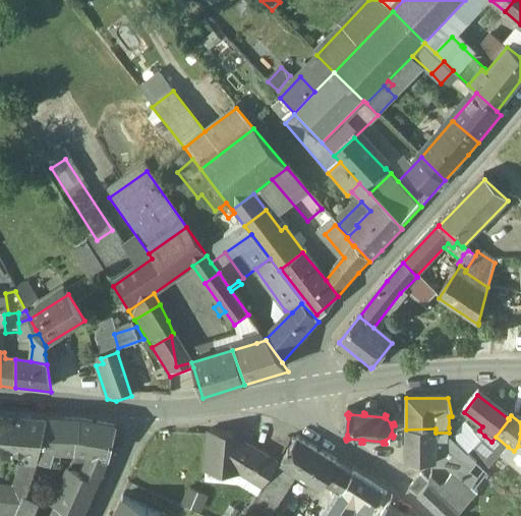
[(47,421),(0,417),(0,451),(25,454),(24,463),(37,465),(39,461),(42,451),(47,421)]
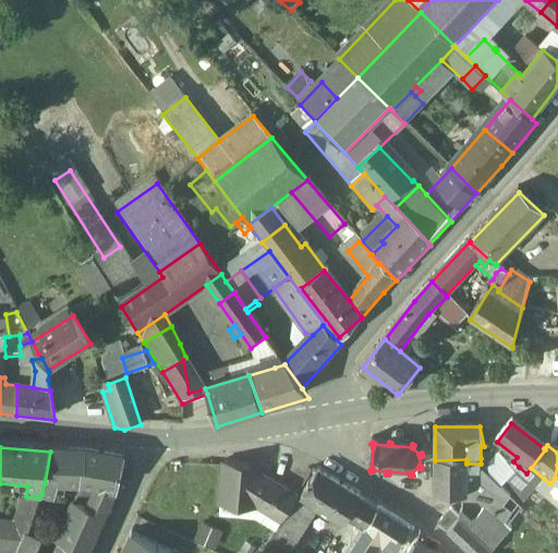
[(71,453),(50,452),(45,483),(59,483),(65,484),(71,453)]
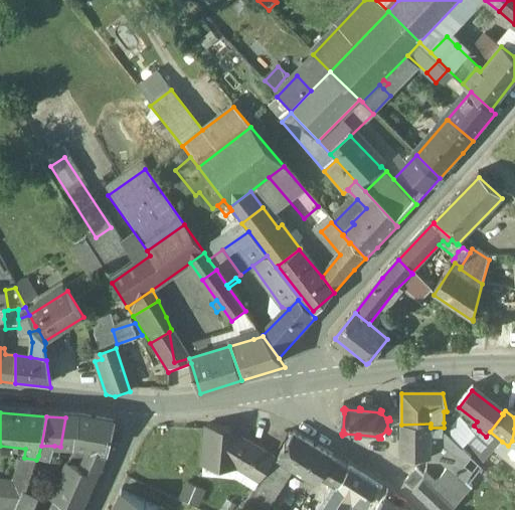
[(115,425),(82,418),(65,417),(60,447),(76,447),(89,449),(109,453),(115,425)]
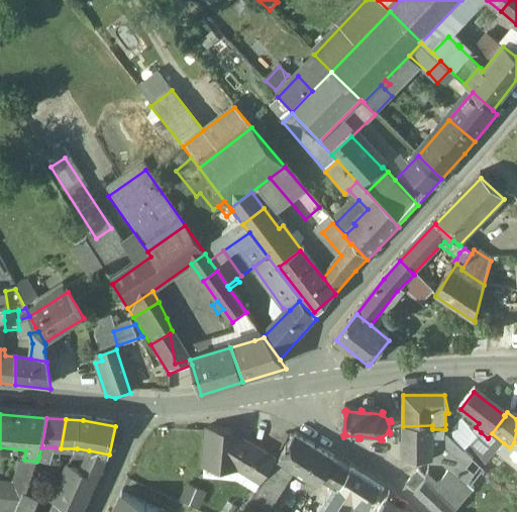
[(455,436),(454,424),(445,424),(445,429),(444,436),(453,445),(455,436)]
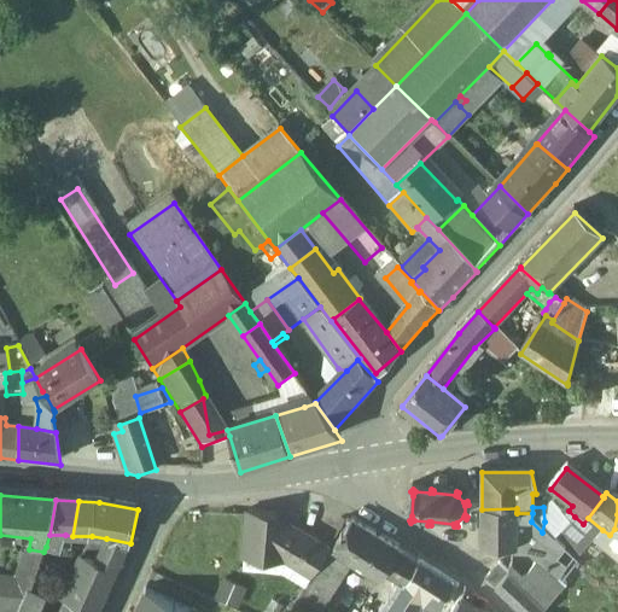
[(517,508),(482,510),(482,551),(517,551),(517,559),(524,559),(524,524),(517,524),(517,513),(517,512),(517,508)]
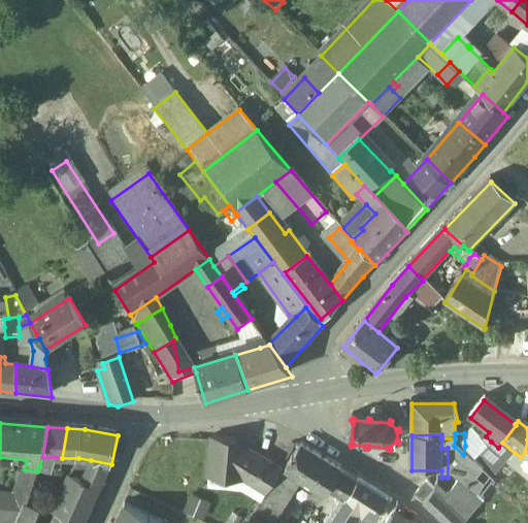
[(455,438),(441,438),(441,448),(448,448),(454,448),(454,446),(455,438)]
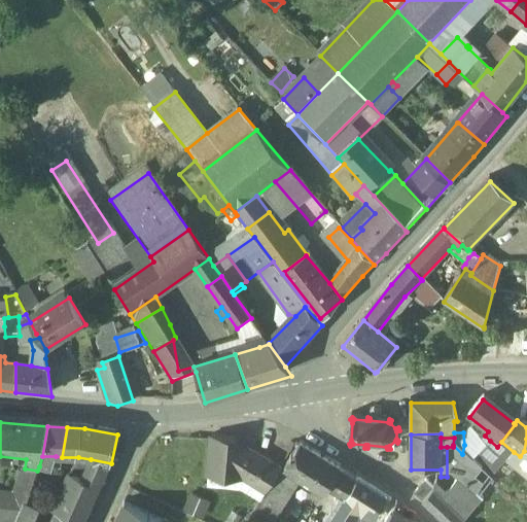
[(480,439),(462,454),(472,463),(488,448),(480,439)]
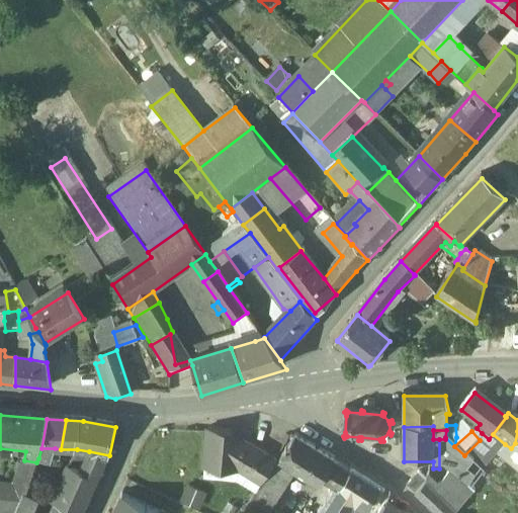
[(265,455),(243,441),(243,435),(208,432),(204,472),(240,475),(250,482),(265,455)]
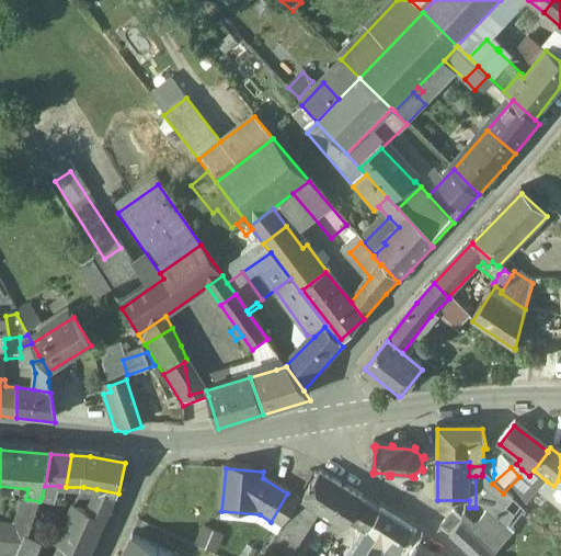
[(380,514),(318,477),(302,502),(318,512),(346,530),(352,522),(368,532),(380,514)]
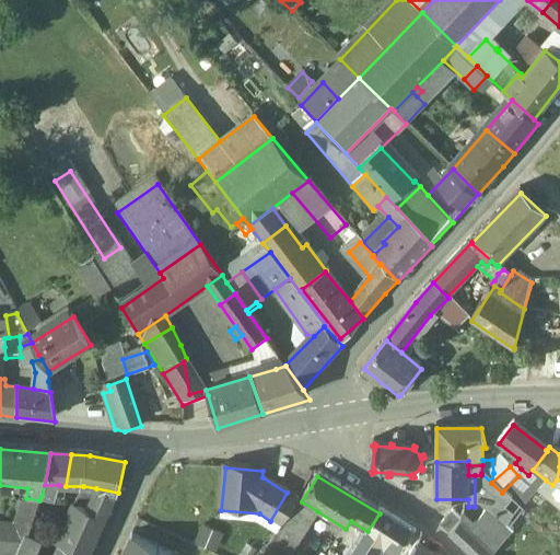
[(559,482),(557,480),(552,485),(546,481),(540,488),(559,503),(559,482)]
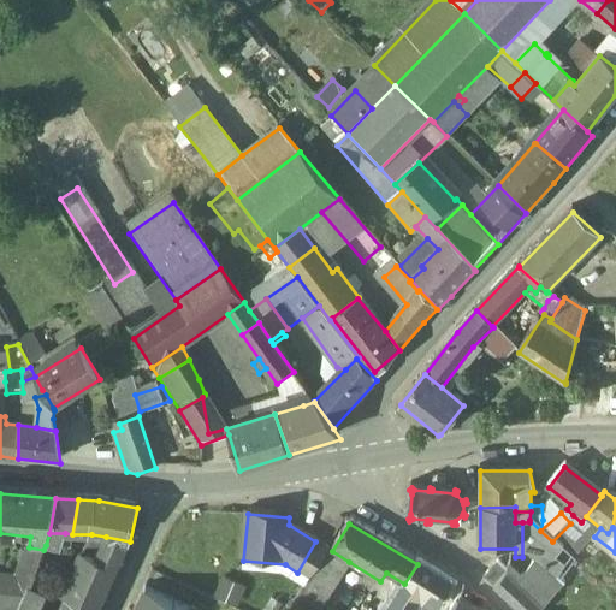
[(65,533),(49,533),(46,545),(60,550),(65,533)]
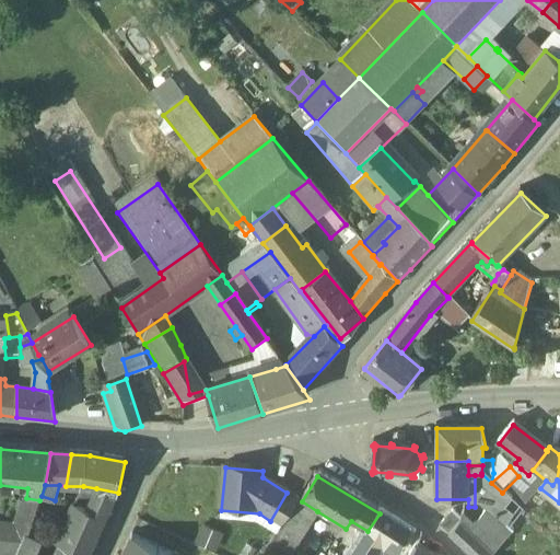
[(118,493),(96,488),(86,511),(105,520),(118,493)]
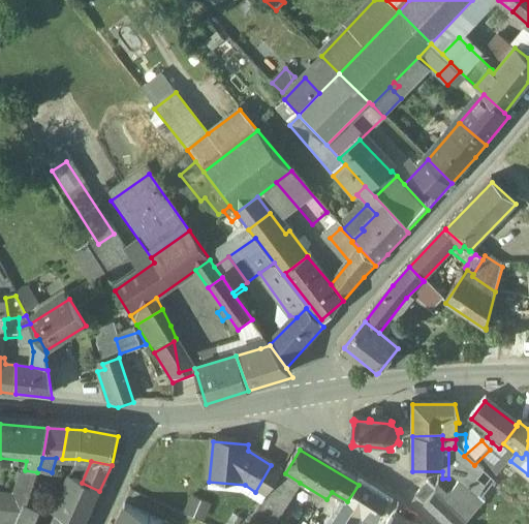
[(283,472),(271,465),(255,492),(267,499),(283,472)]
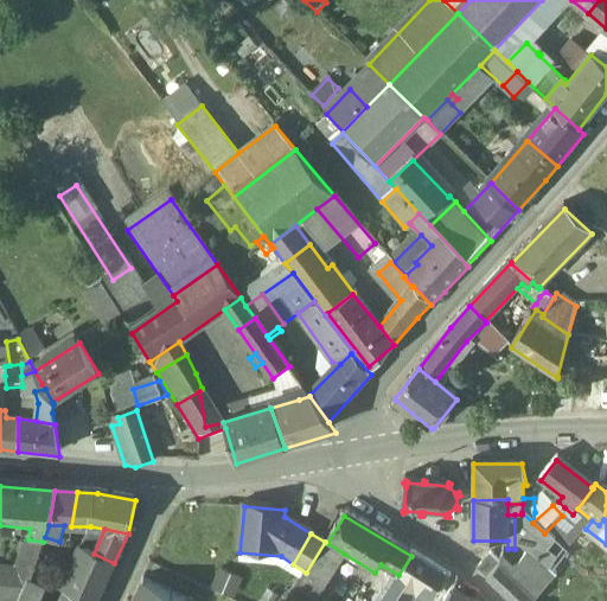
[(544,534),(525,558),(538,562),(554,543),(544,534)]
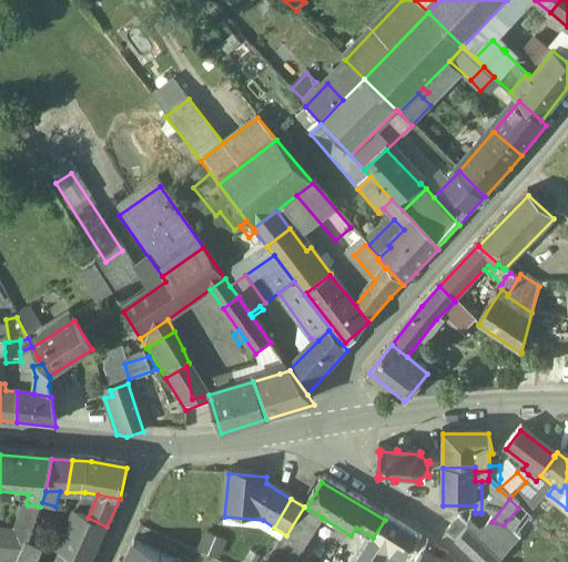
[(17,538),(0,535),(0,561),(18,561),(26,545),(32,532),(40,507),(27,504),(17,538)]
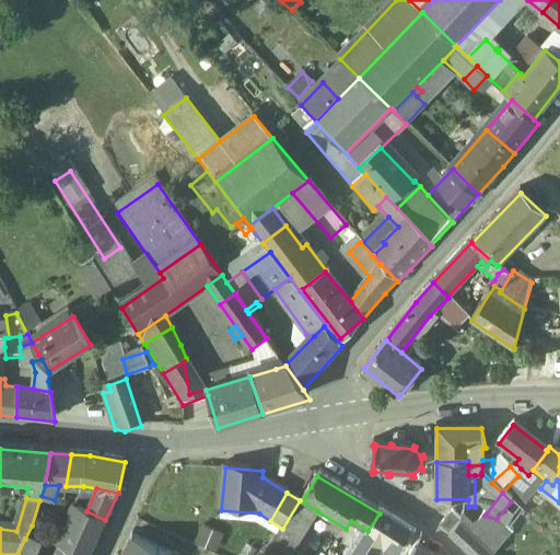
[(317,511),(302,501),(272,548),(282,554),(294,554),(305,538),(302,535),(317,511)]
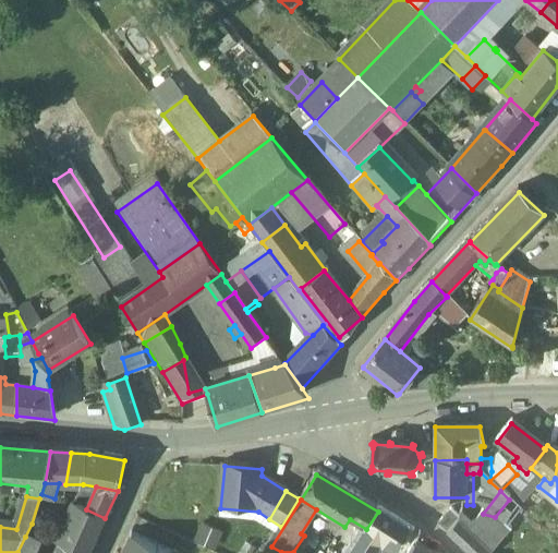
[(86,509),(75,505),(59,542),(71,548),(81,552),(89,552),(105,518),(86,509)]
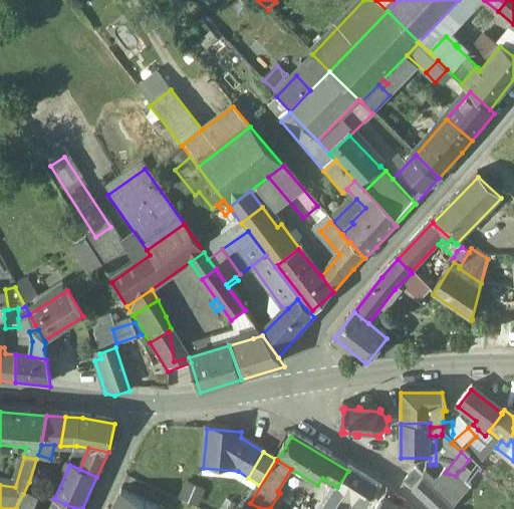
[(388,496),(348,471),(337,487),(324,508),(345,508),(349,504),(356,508),(363,508),(364,505),(368,508),(380,508),(383,504),(388,496)]
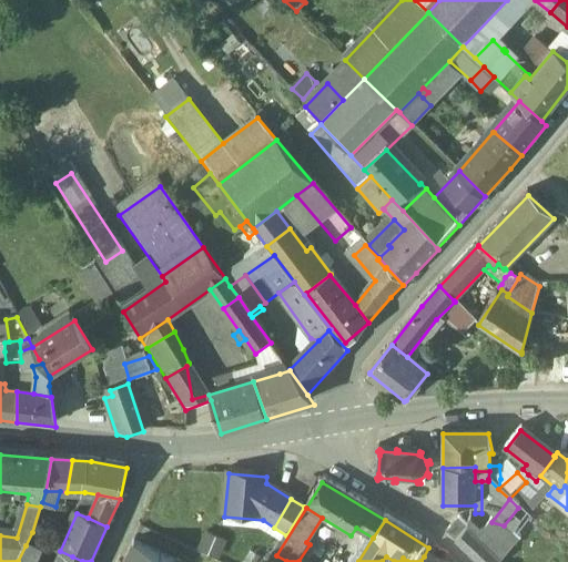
[(459,522),(448,535),(456,543),(468,530),(459,522)]
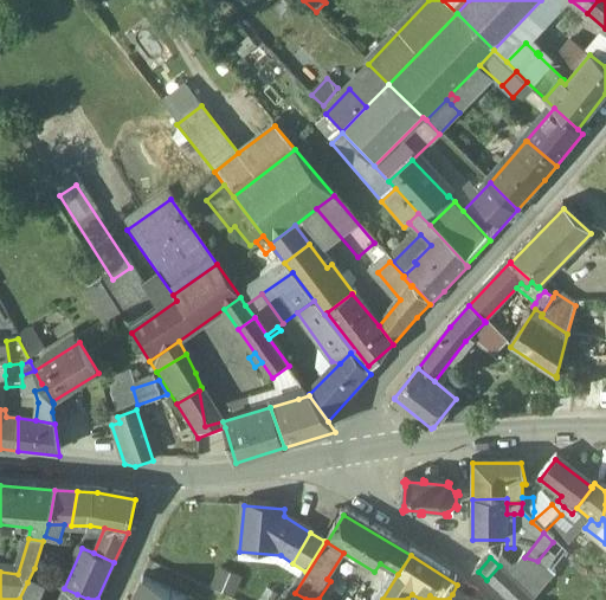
[(537,561),(524,557),(511,576),(534,599),(536,599),(555,578),(537,561)]
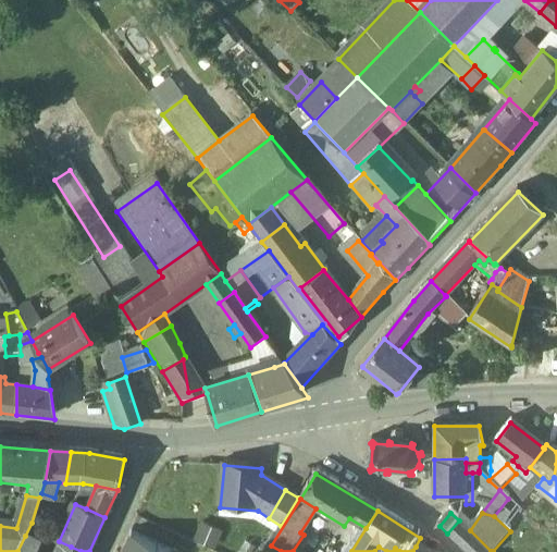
[(470,530),(459,520),(447,534),(467,551),(491,551),(470,530)]
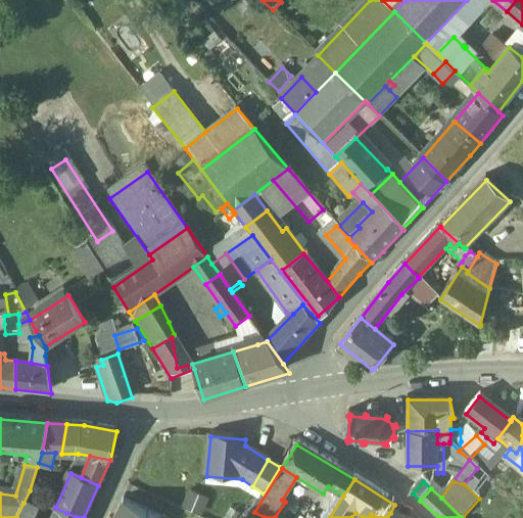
[(190,492),(184,509),(202,515),(208,499),(190,492)]
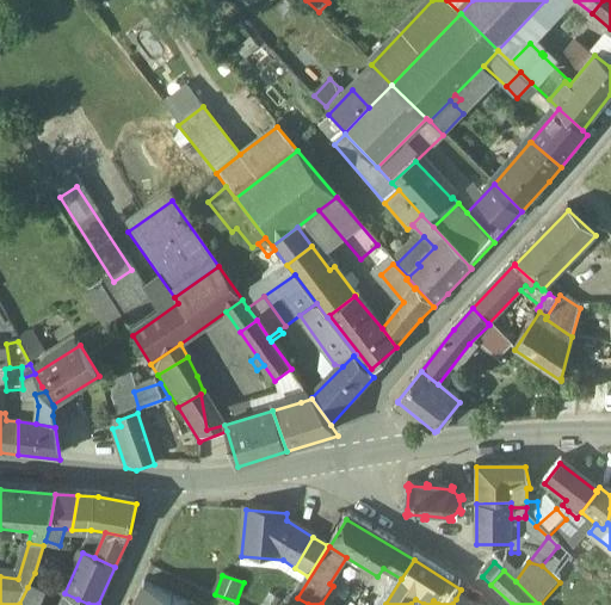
[(44,594),(28,587),(19,604),(42,604),(45,597),(44,594)]
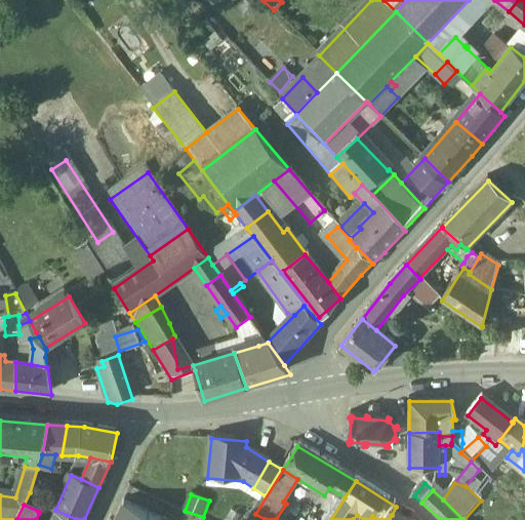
[(147,517),(123,506),(117,519),(157,519),(148,515),(147,517)]
